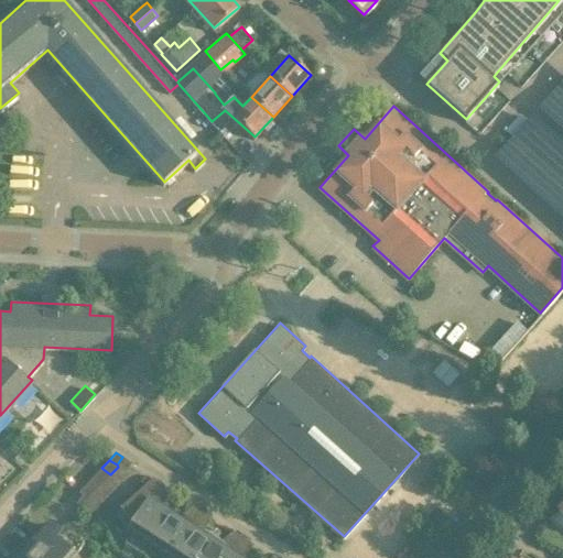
[(118,467),(110,474),(119,481),(127,472),(125,470),(118,467)]
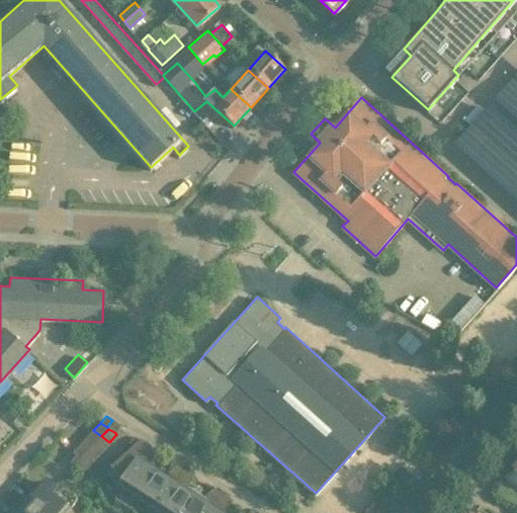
[(93,430),(86,437),(95,443),(101,436),(93,430)]
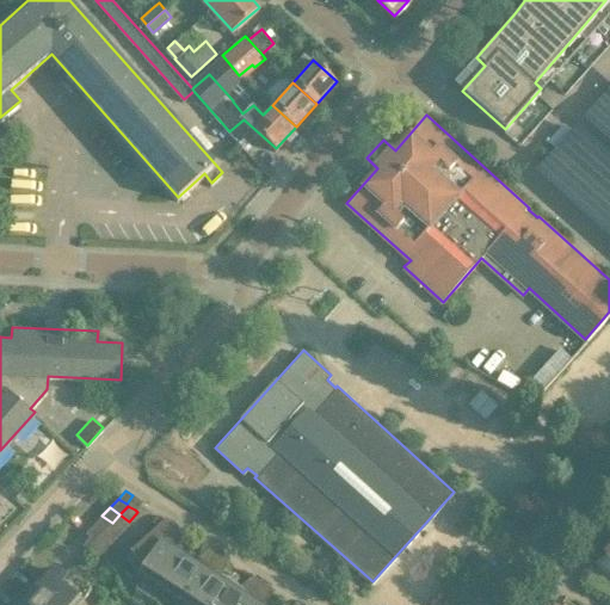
[(119,514),(112,523),(122,529),(129,522),(119,514)]
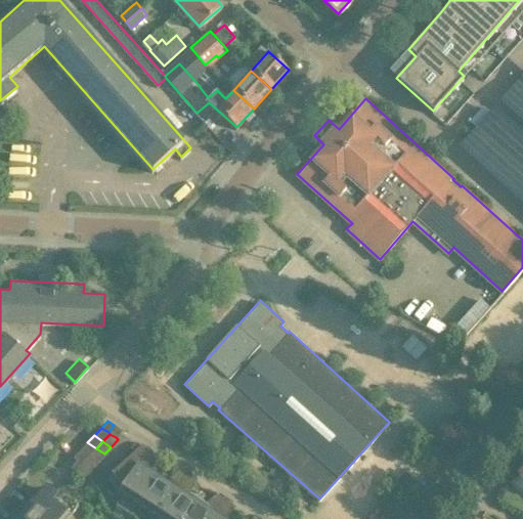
[(96,448),(87,442),(81,448),(90,455),(96,448)]
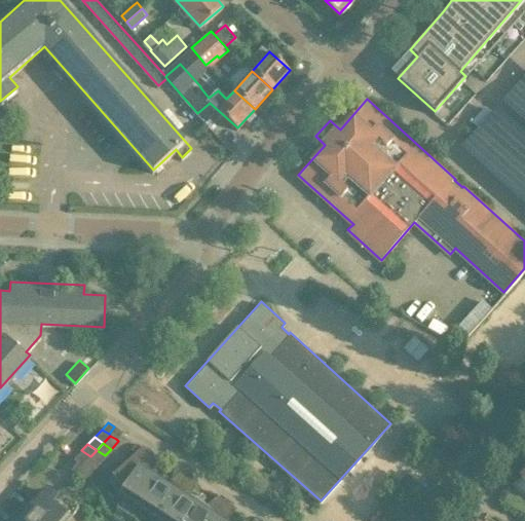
[(140,510),(160,478),(148,471),(153,455),(145,447),(111,480),(123,492),(120,496),(121,497),(117,504),(135,516),(140,510)]
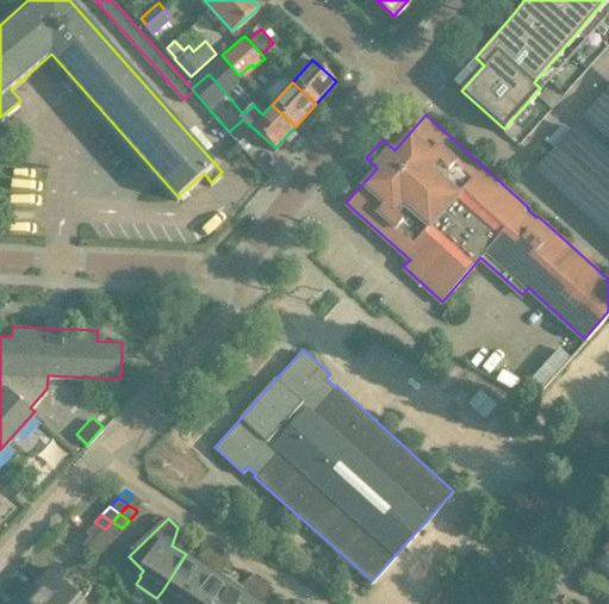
[(105,529),(94,522),(87,530),(91,534),(97,537),(105,529)]
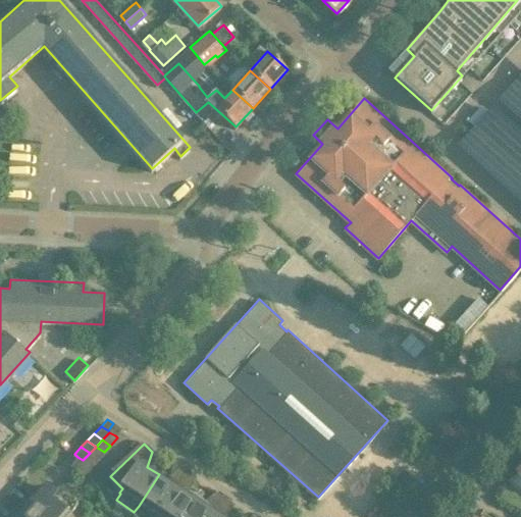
[(104,452),(96,447),(90,453),(98,459),(104,452)]
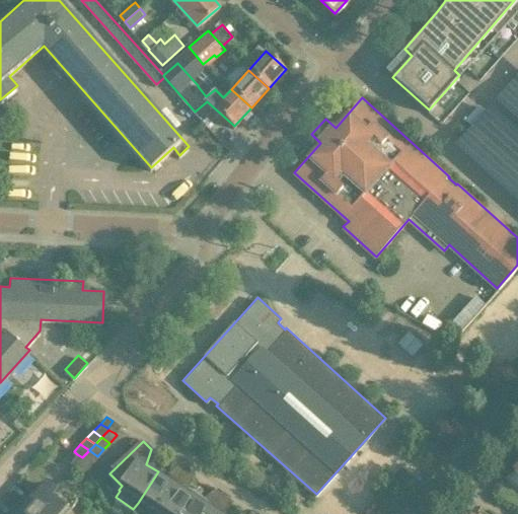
[(82,457),(84,458),(90,463),(97,456),(89,450),(82,457)]
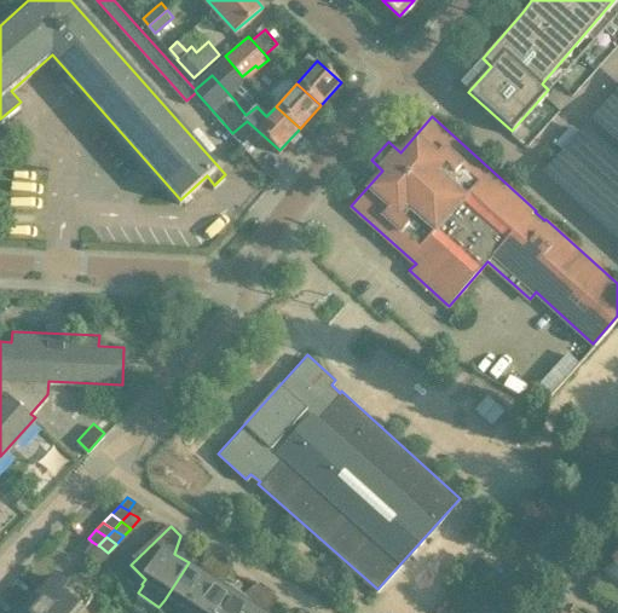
[(100,547),(98,545),(92,542),(86,550),(93,555),(100,547)]
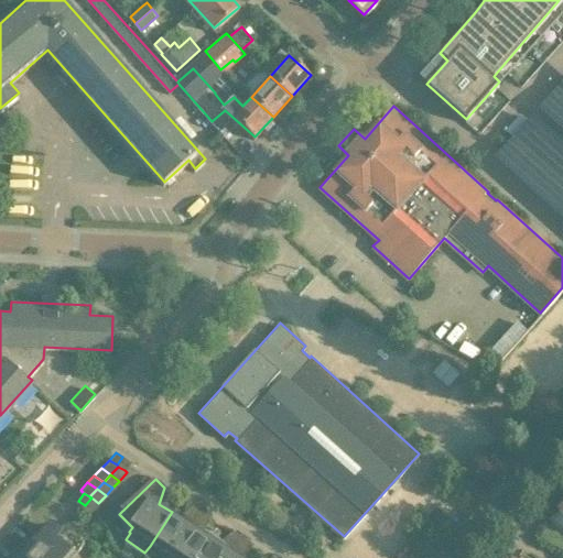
[(194,522),(202,509),(195,504),(186,513),(194,522)]
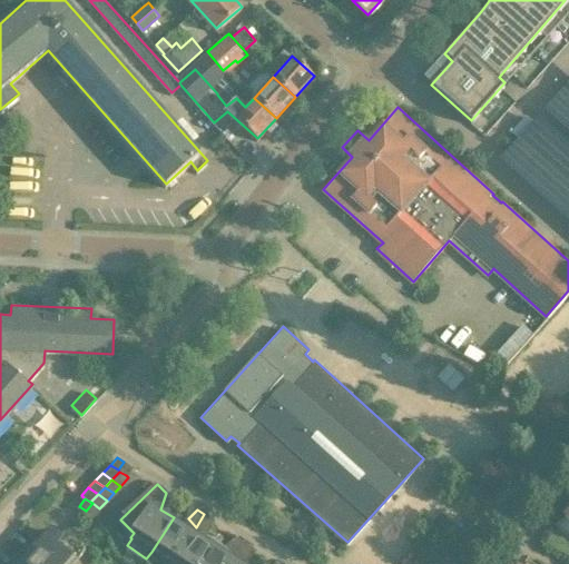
[(568,511),(557,525),(558,527),(547,541),(568,554),(568,511)]
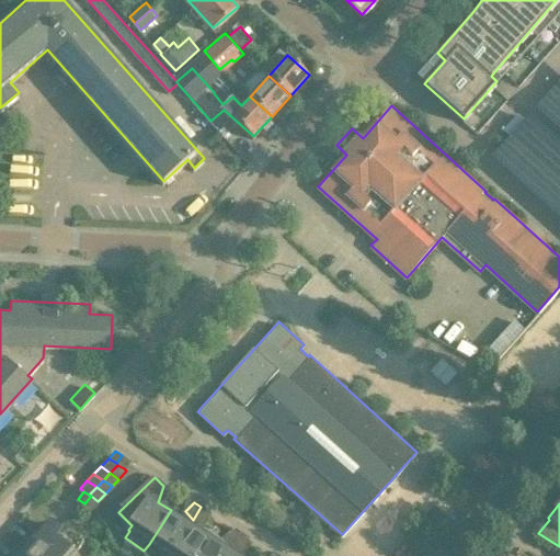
[(201,507),(193,520),(203,523),(207,511),(201,507)]
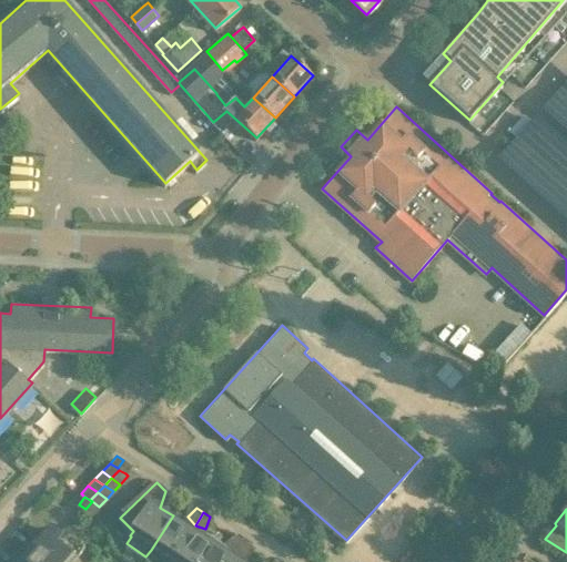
[(171,561),(193,529),(173,515),(151,550),(170,561),(171,561)]
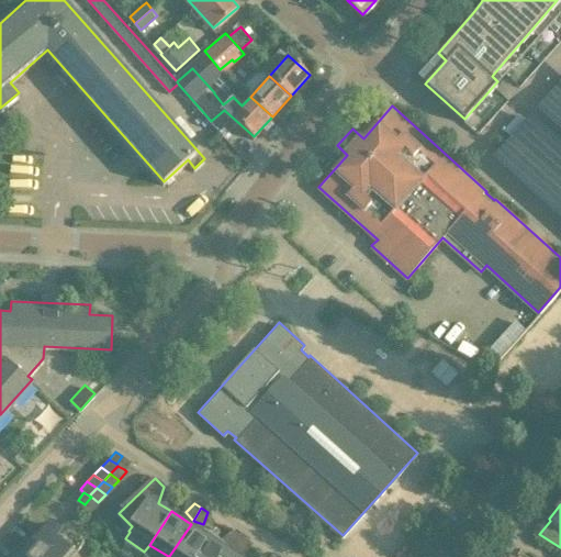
[(24,556),(76,556),(75,555),(83,541),(56,524),(24,556)]
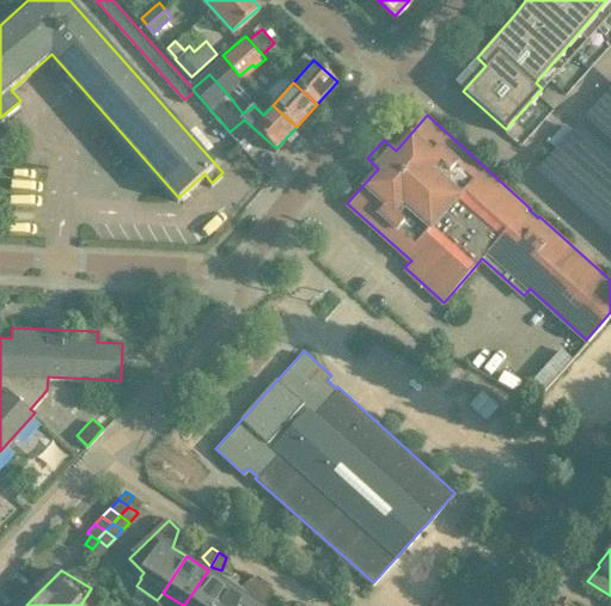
[(184,605),(215,605),(230,585),(208,570),(184,605)]
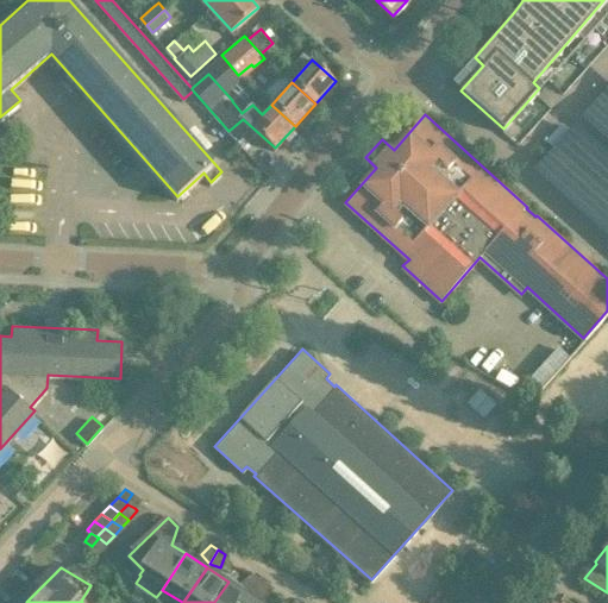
[(252,591),(261,577),(255,573),(244,583),(252,591)]
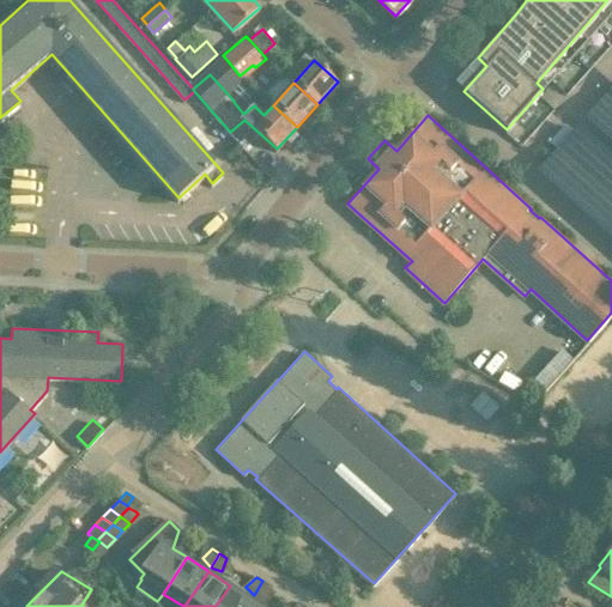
[(262,581),(254,595),(265,600),(270,586),(262,581)]
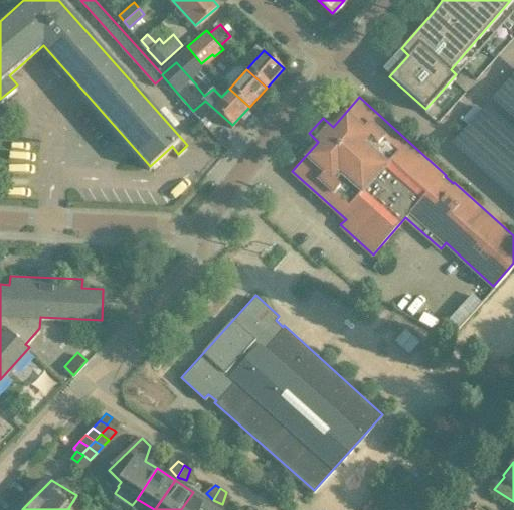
[(193,492),(181,509),(206,509),(211,504),(193,492)]
